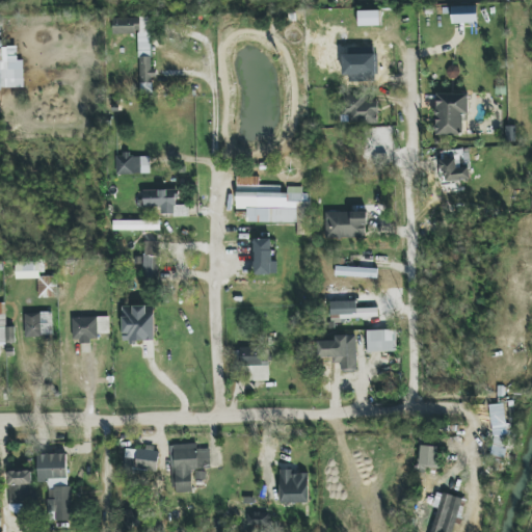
[(477,23),(477,6),(452,7),(452,23),(477,23)]
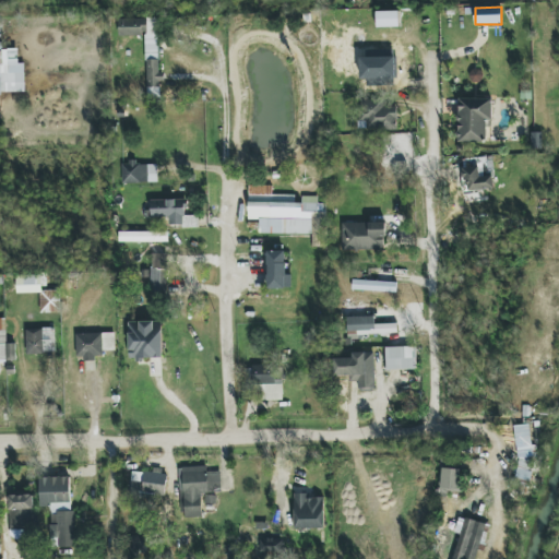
[(377,27),(399,27),(399,11),(376,12),(377,27)]
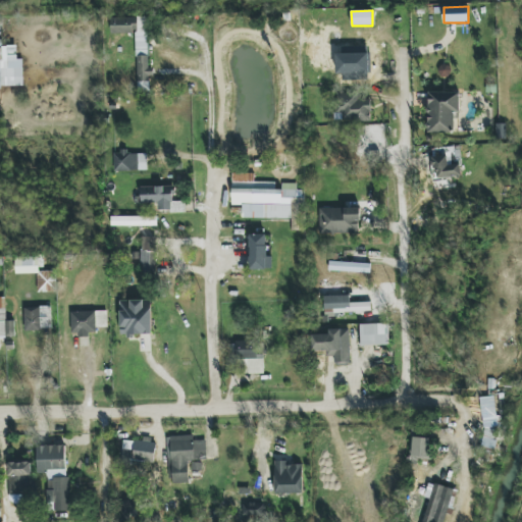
[(111,17),(111,33),(137,33),(138,92),(150,92),(149,17),(111,17)]
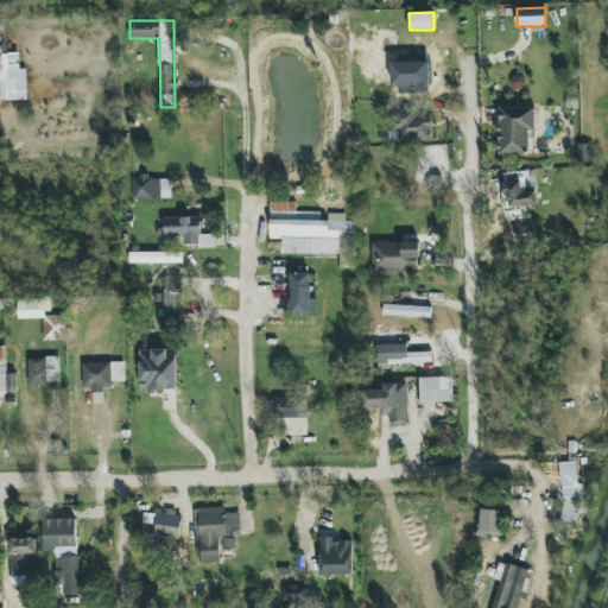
[(0,101),(27,101),(26,69),(20,69),(19,54),(4,54),(4,46),(0,46),(0,101)]
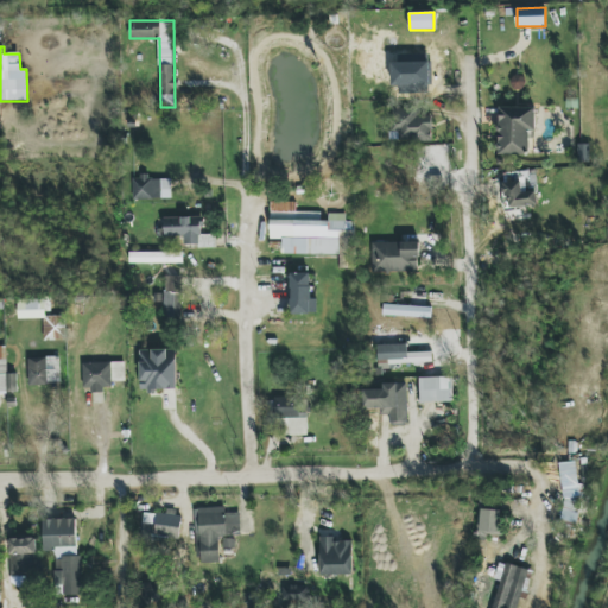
[(432,140),(432,115),(418,116),(418,107),(388,108),(390,141),(432,140)]
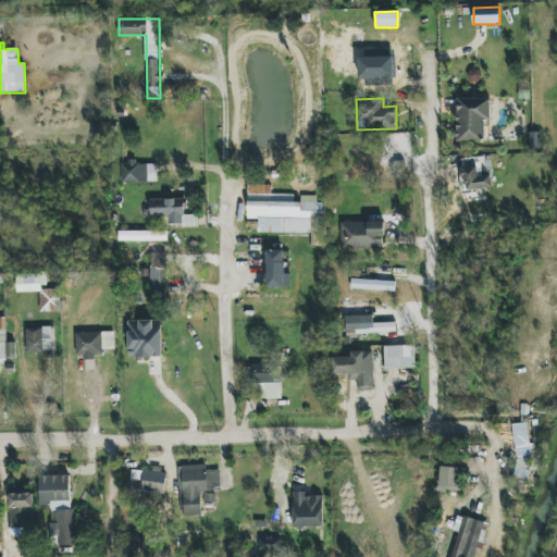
[(491,98),(456,99),(457,141),(487,141),(486,121),(491,121),(491,98)]
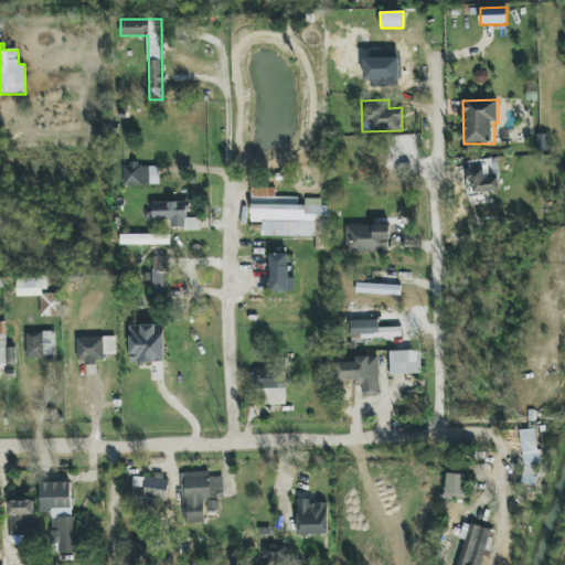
[(160,184),(159,164),(124,166),(124,185),(160,184)]
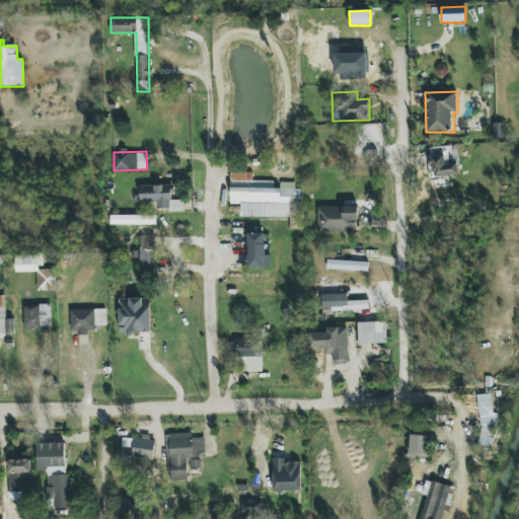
[(449,162),(449,155),(430,155),(431,177),(459,176),(458,161),(449,162)]
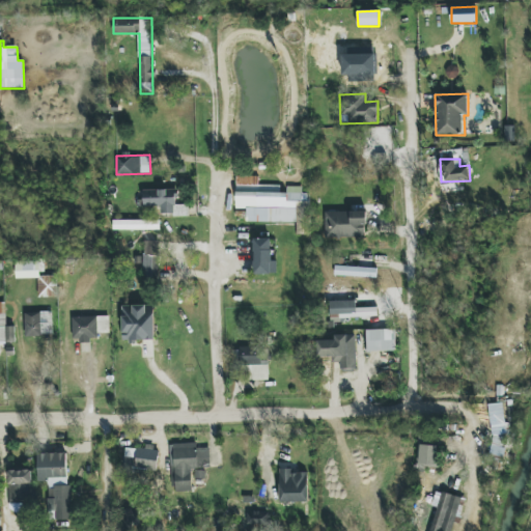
[(247,222),(296,222),(296,202),(309,202),(309,193),(302,193),(302,187),(287,187),(287,193),(280,193),(280,186),(258,186),(258,176),(236,176),(236,208),(247,208),(247,222)]
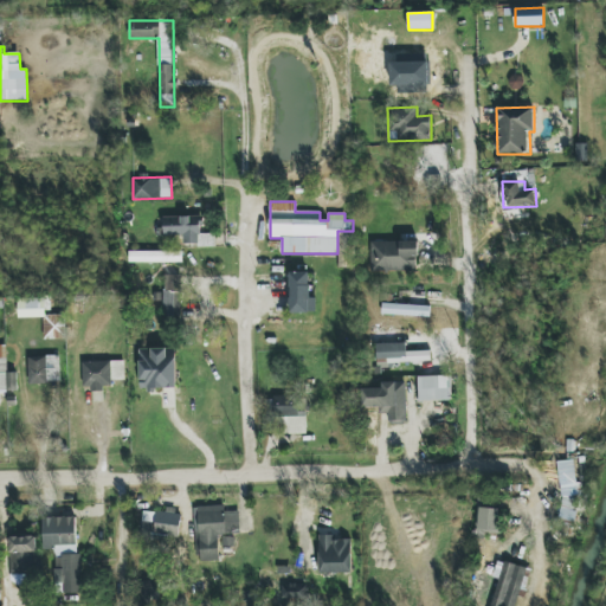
[(372,271),(418,272),(418,242),(372,240),(372,271)]
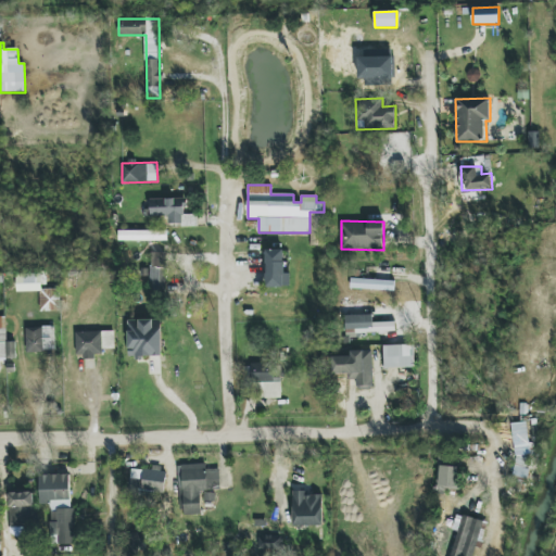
[(118,231),(118,241),(167,240),(167,230),(118,231)]
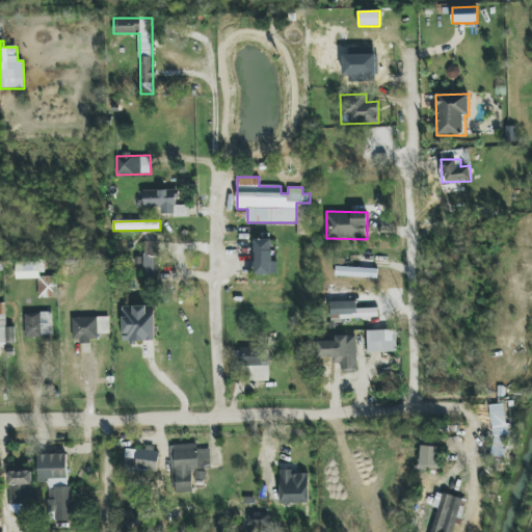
[(272,239),(255,239),(255,275),(272,275),(272,239)]
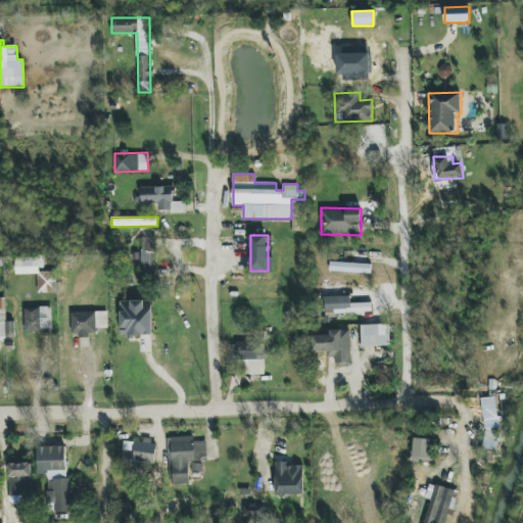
[(156,238),(142,237),(141,274),(155,274),(156,238)]
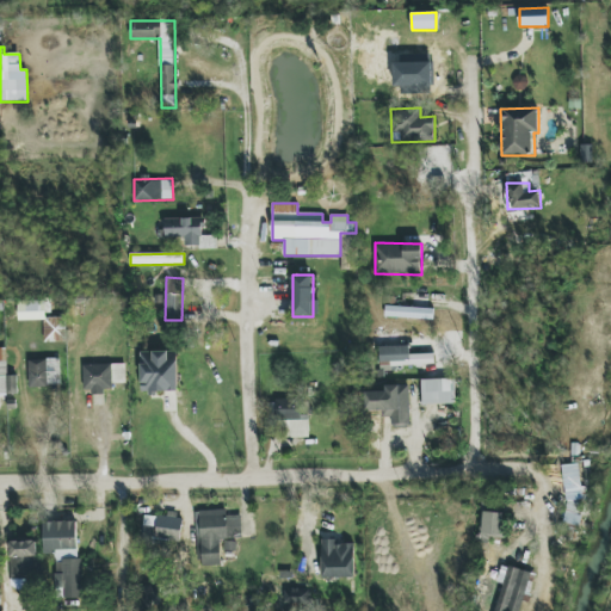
[(19,320),(47,320),(47,301),(18,301),(19,320)]
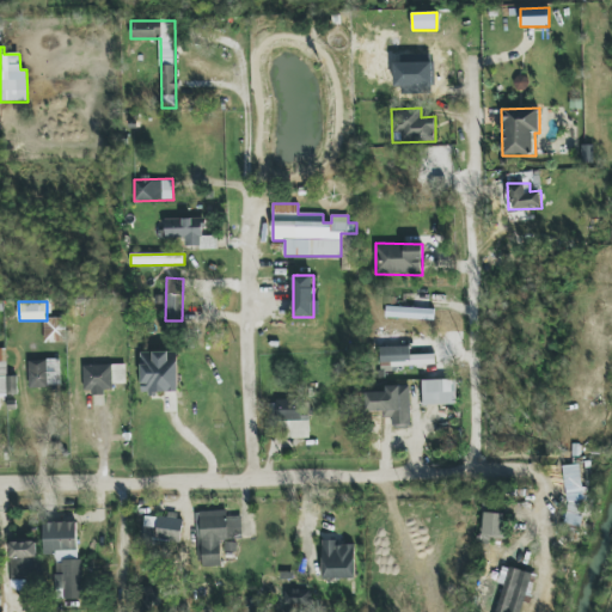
[(386,318),(434,320),(435,310),(386,307),(386,318)]
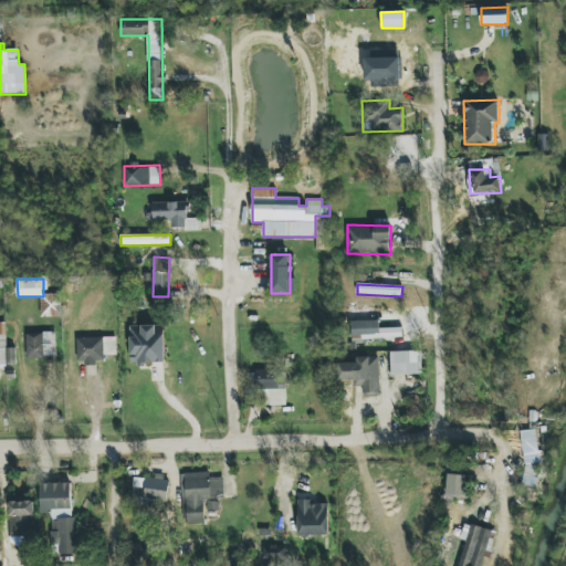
[(62,294),(41,295),(41,317),(62,316),(62,294)]
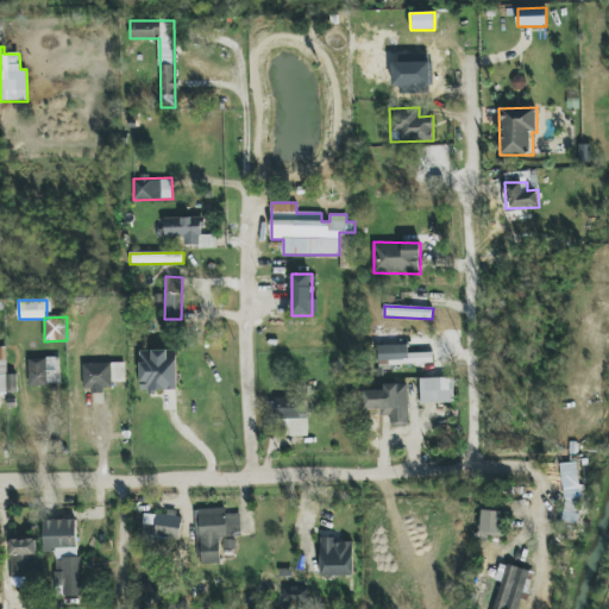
[(433,353),(409,353),(409,345),(378,346),(380,364),(433,363),(433,353)]
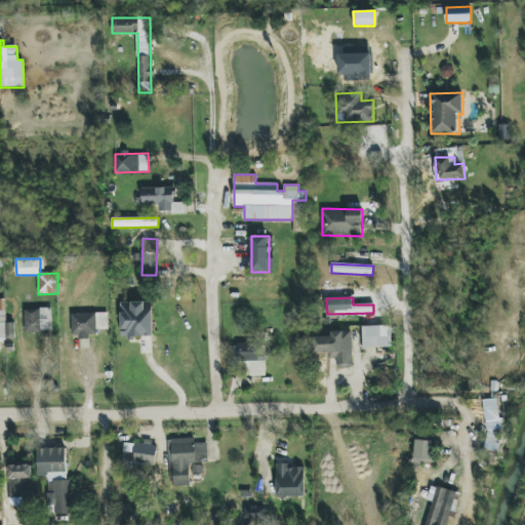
[(0,339),(15,340),(15,323),(5,323),(5,299),(0,299),(0,339)]
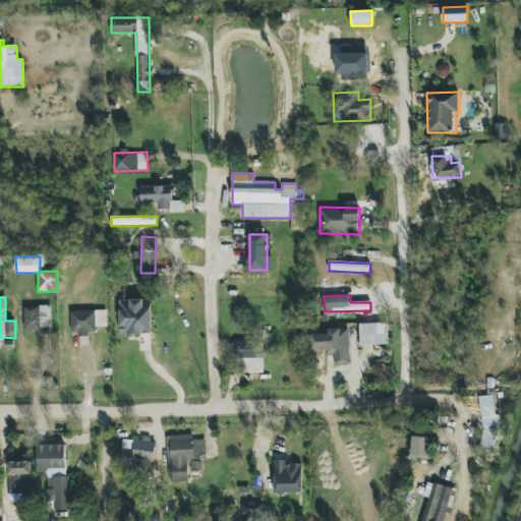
[(153,334),(152,299),(120,300),(121,335),(153,334)]
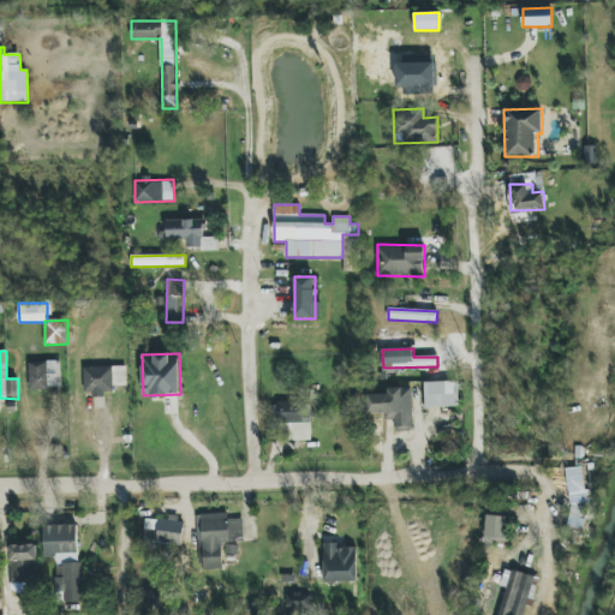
[(61,389),(61,362),(29,362),(29,389),(61,389)]
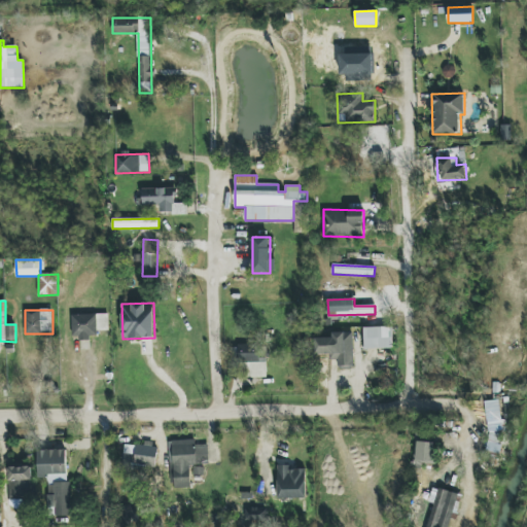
[(108,314),(72,315),(72,339),(98,339),(98,330),(108,330),(108,314)]
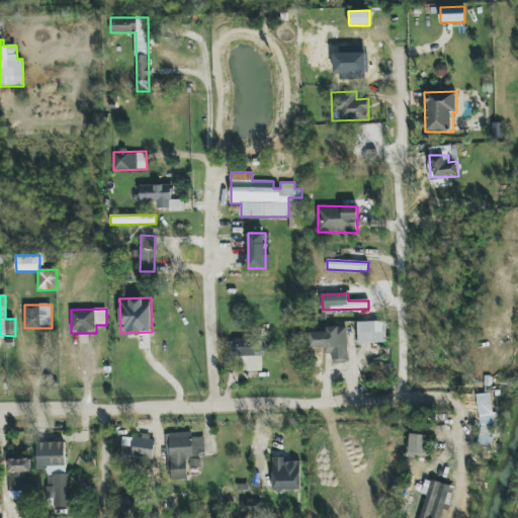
[(386,343),(385,322),(358,322),(358,343),(386,343)]
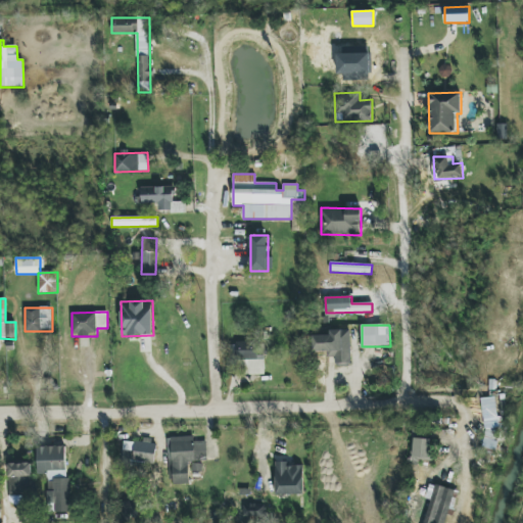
[(350,330),(330,330),(330,335),(312,335),(313,353),(334,353),(335,364),(350,363),(350,330)]
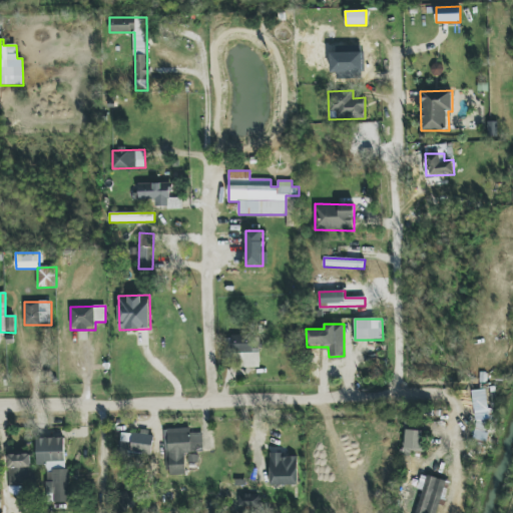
[(260,367),(259,336),(231,336),(232,368),(260,367)]
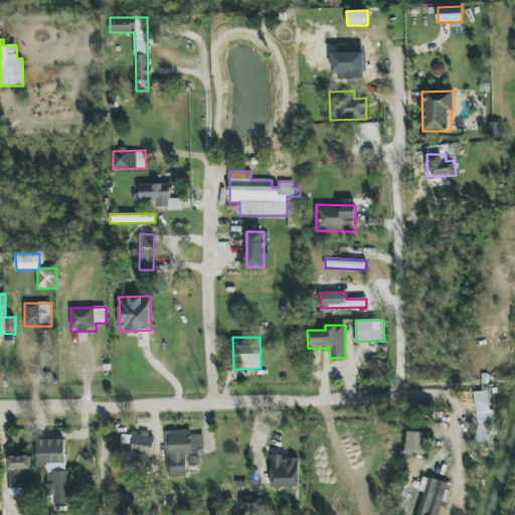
[(476,393),(478,417),(488,416),(487,408),(498,407),(498,392),(476,393)]
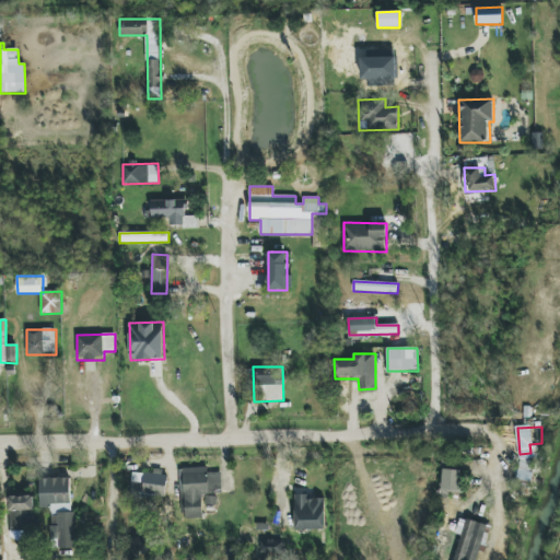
[(183,468),(185,518),(203,518),(202,493),(222,492),(221,473),(208,473),(208,467),(183,468)]
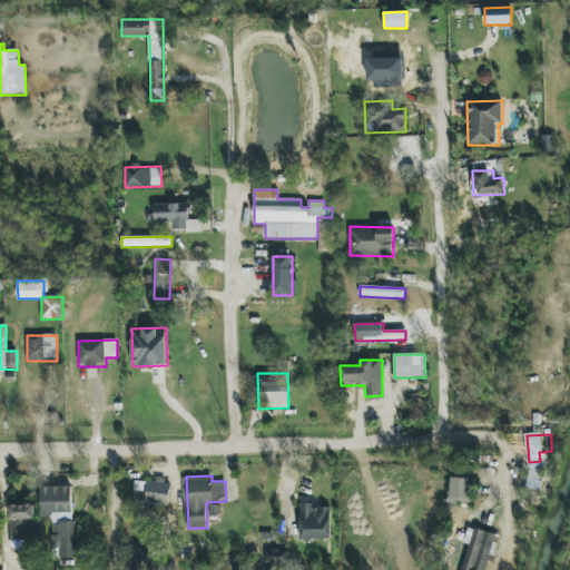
[(134,481),(134,503),(168,505),(169,478),(156,478),(156,482),(134,481)]
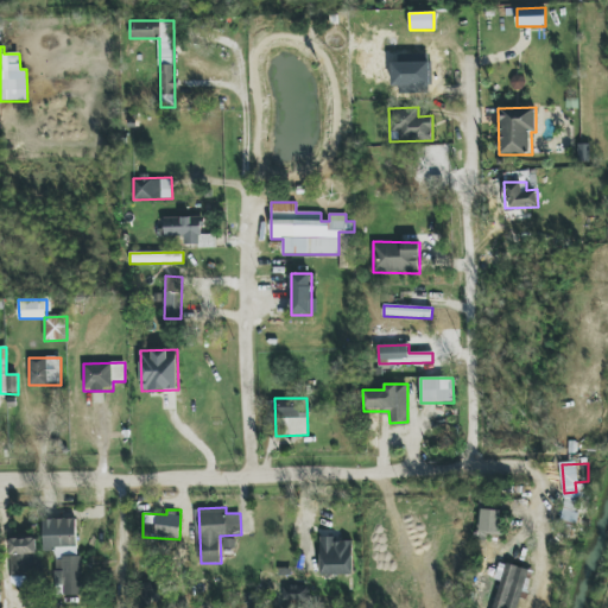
[(501,533),(502,511),(480,510),(479,532),(501,533)]
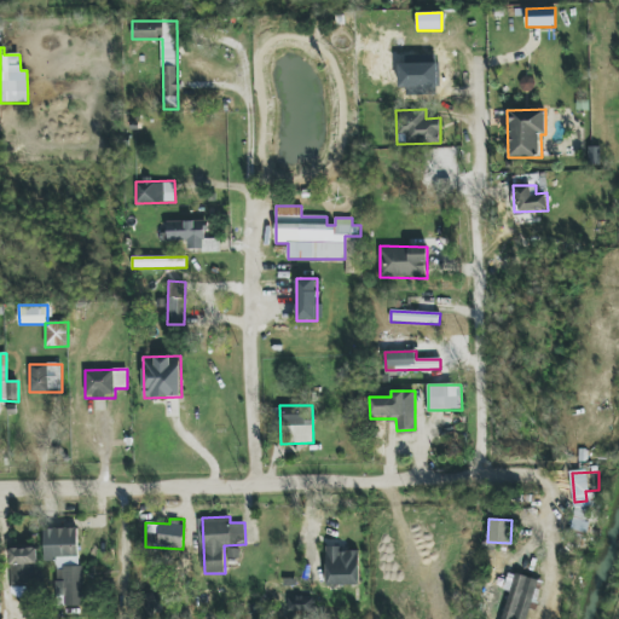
[(45,528),(45,563),(62,563),(62,582),(56,582),(56,607),(81,606),(80,528),(45,528)]
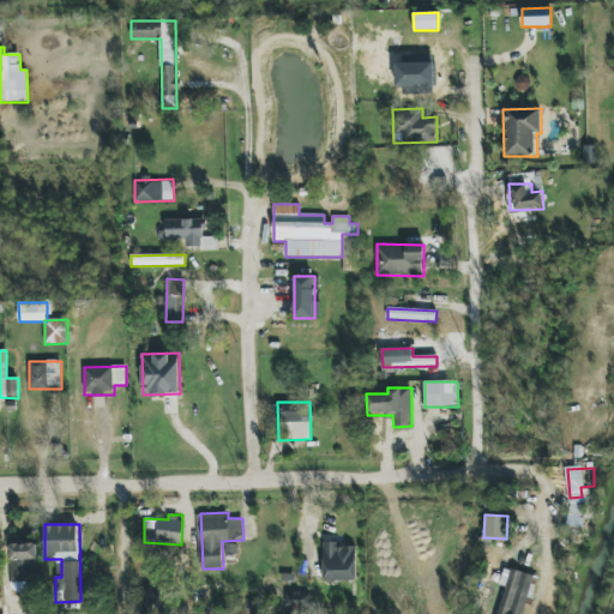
[(357,581),(356,547),(342,547),(342,536),(324,536),(324,582),(357,581)]
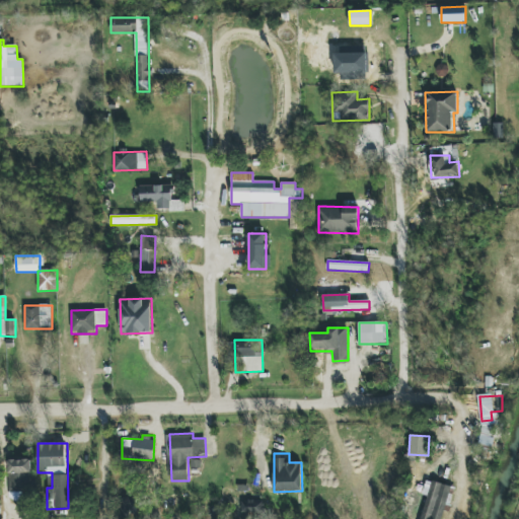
[(30,459),(8,460),(9,500),(21,500),(21,492),(27,492),(26,473),(31,472),(30,459)]
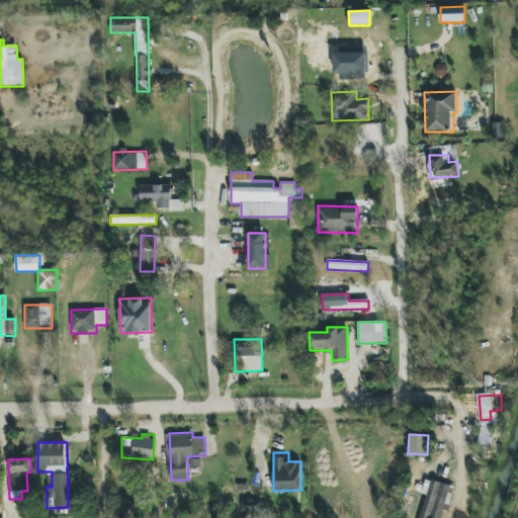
[(453,487),(430,481),(420,517),(440,517),(443,510),(447,511),(453,487)]
